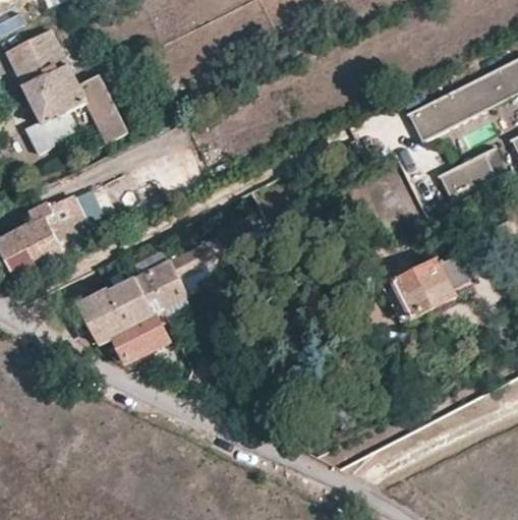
[(80,88),(78,83),(51,30),(4,52),(29,100),(31,105),(34,110),(80,88)]
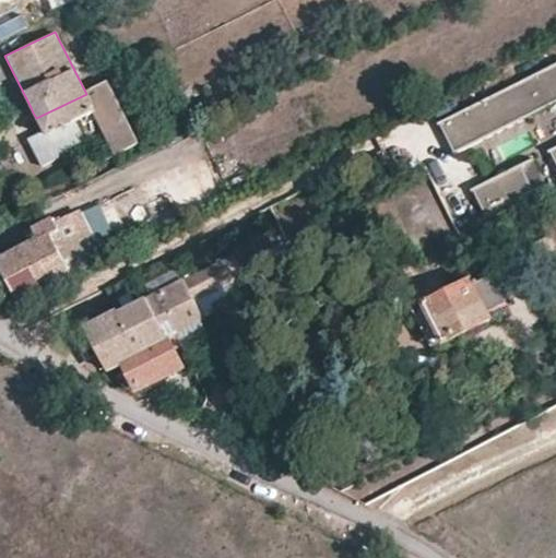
[(555,61),(436,120),(452,152),(555,101),(555,61)]
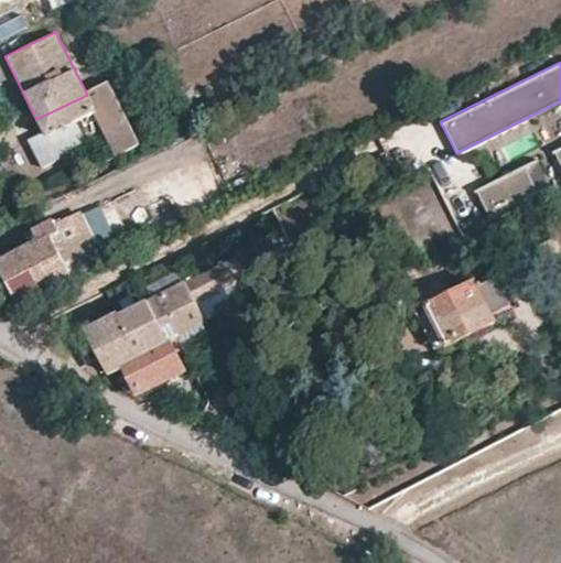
[(87,95),(36,119),(44,136),(92,111),(112,155),(136,143),(121,114),(105,80),(85,90),(87,95)]
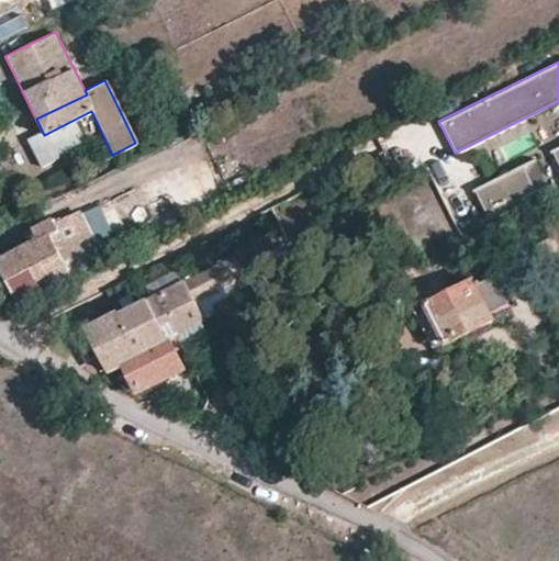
[(529,160),(521,165),(534,192),(544,188),(529,160)]
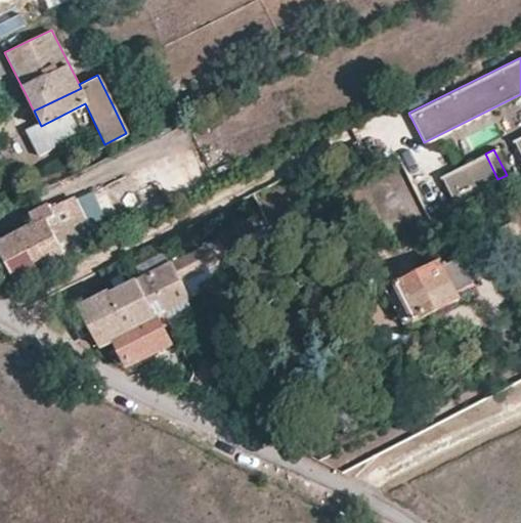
[(485,154),(440,176),(452,202),(497,179),(485,154)]
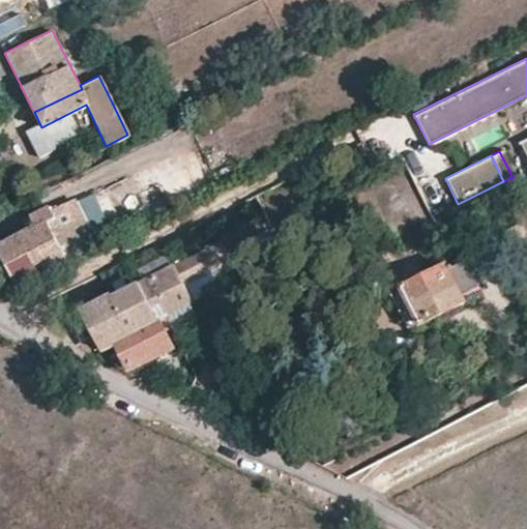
[(99,222),(86,195),(68,204),(82,230),(99,222)]
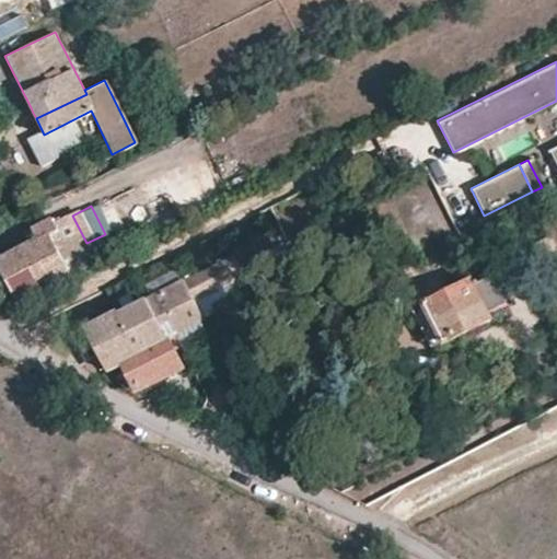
[(60,260),(89,246),(86,243),(72,216),(71,211),(53,221),(50,218),(30,228),(35,240),(0,257),(0,271),(15,301),(60,277),(67,274),(60,260)]
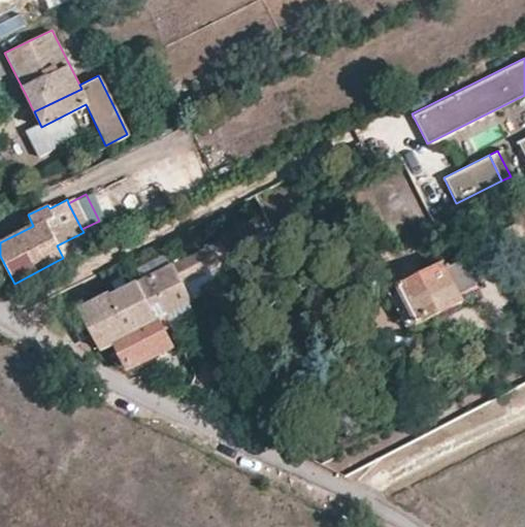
[(217,237),(169,261),(176,274),(224,251),(217,237)]
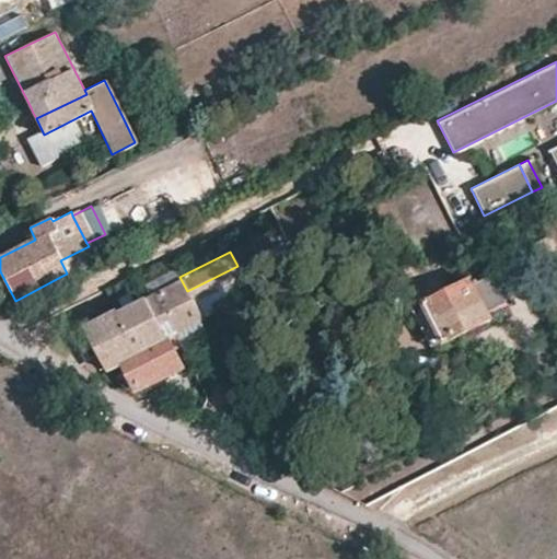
[(419,301),(443,347),(510,314),(491,275),(475,283),(472,275),(419,301)]
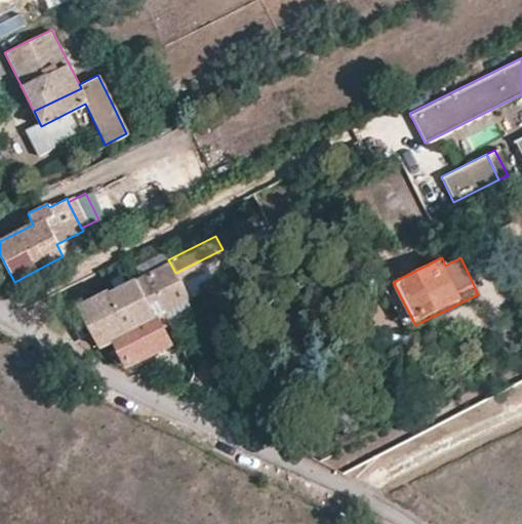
[(168,259),(115,287),(134,325),(154,316),(171,307),(183,300),(189,299),(175,273),(168,259)]
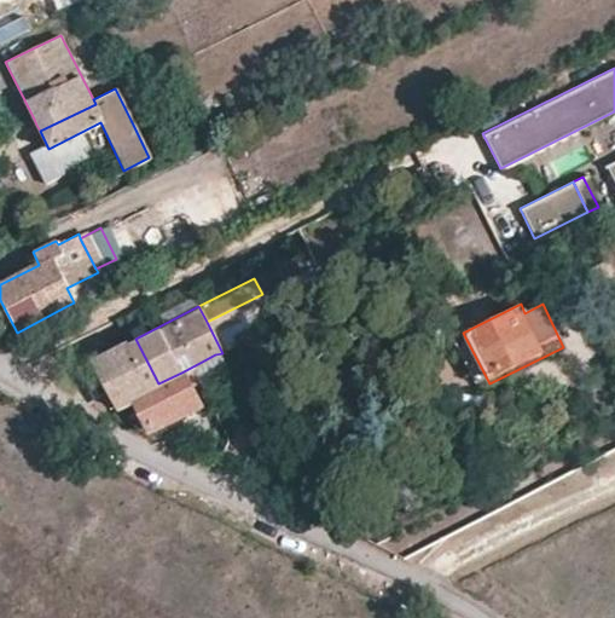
[(489,383),(463,333),(453,338),(479,388),(489,383)]
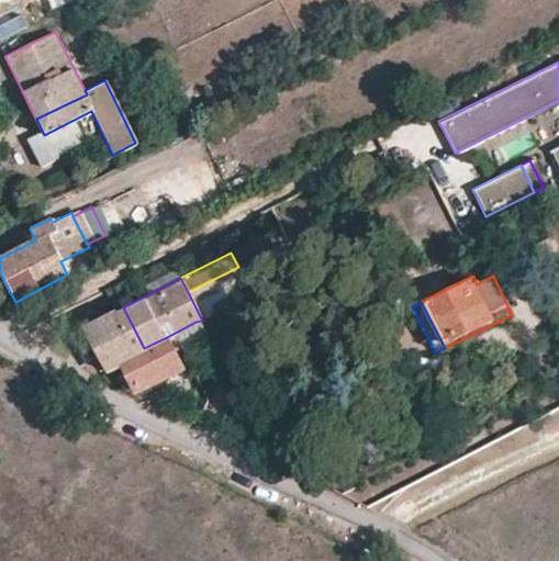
[(123,307),(85,327),(105,368),(121,360),(144,348),(123,307)]
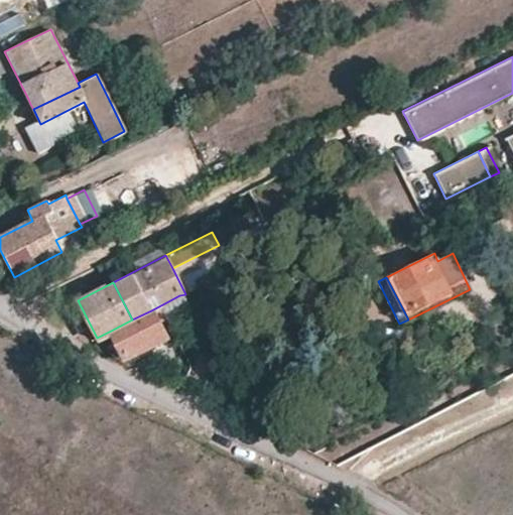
[(168,301),(151,310),(155,318),(184,304),(179,295),(168,301)]
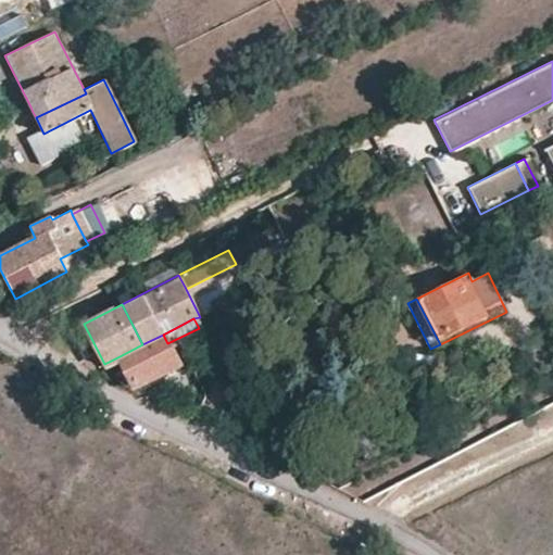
[(142,344),(120,356),(133,383),(177,362),(167,343),(163,335),(142,344)]
